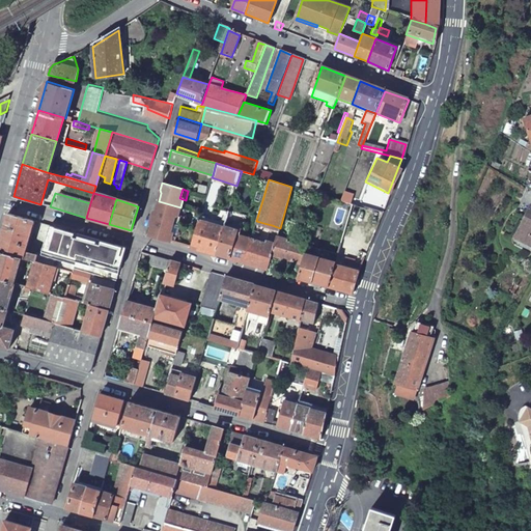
[(151,217),(172,223),(174,216),(177,217),(180,207),(159,201),(157,210),(152,213),(151,217)]
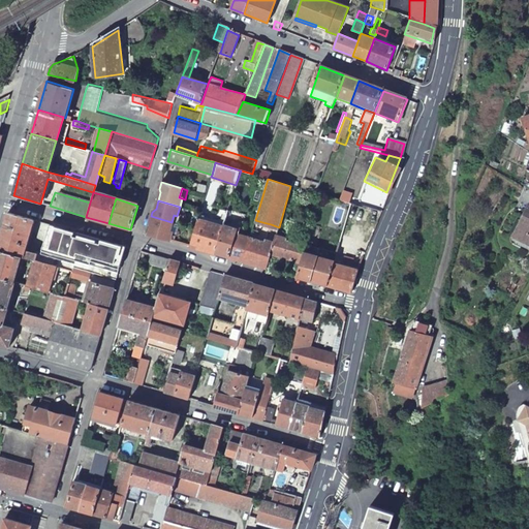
[(335,256),(340,257),(341,252),(350,254),(361,208),(348,204),(335,252),(335,256)]
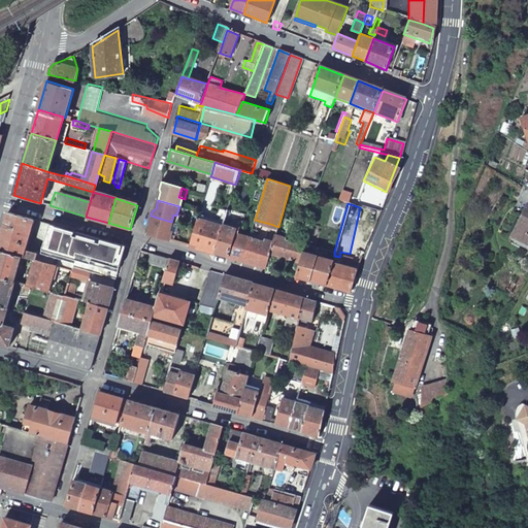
[(508,231),(527,242),(527,239),(527,206),(524,204),(508,231)]
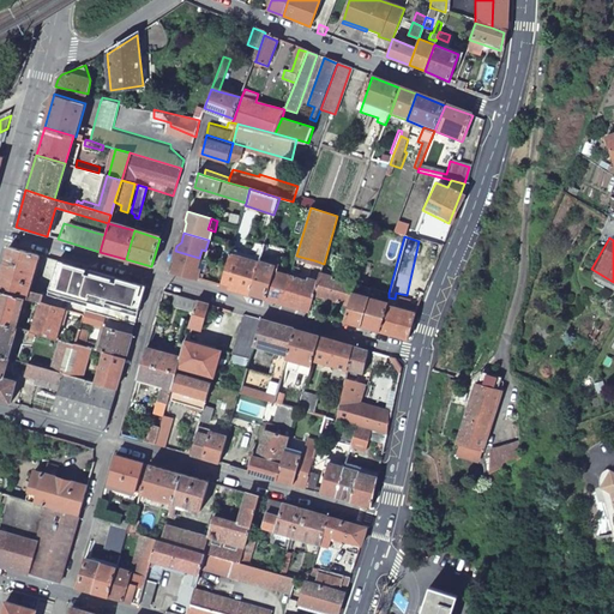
[(36,254),(8,247),(0,277),(0,290),(24,298),(26,290),(36,254)]
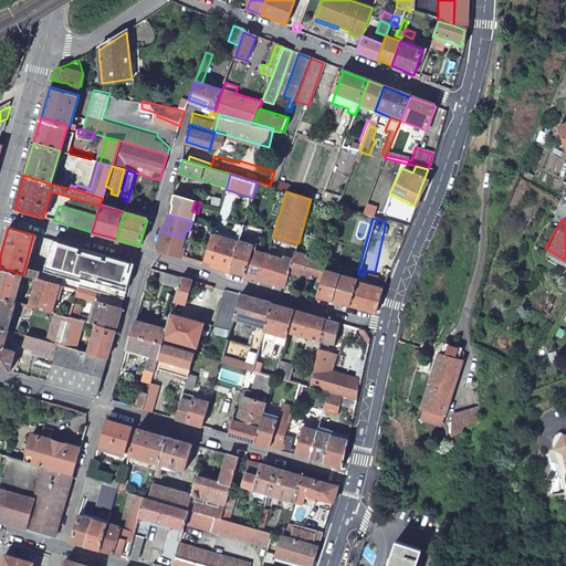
[(181,248),(184,238),(161,231),(160,234),(159,239),(160,242),(159,247),(160,251),(181,258),(185,249),(181,248)]
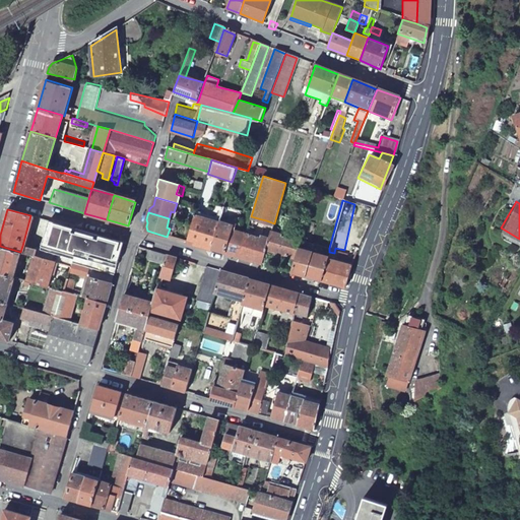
[(194,215),(191,225),(190,229),(186,242),(211,250),(219,222),(194,215)]
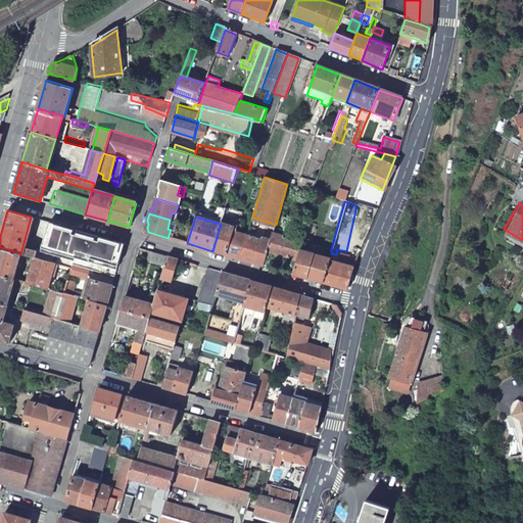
[(268,222),(259,220),(256,229),(265,232),(268,222)]
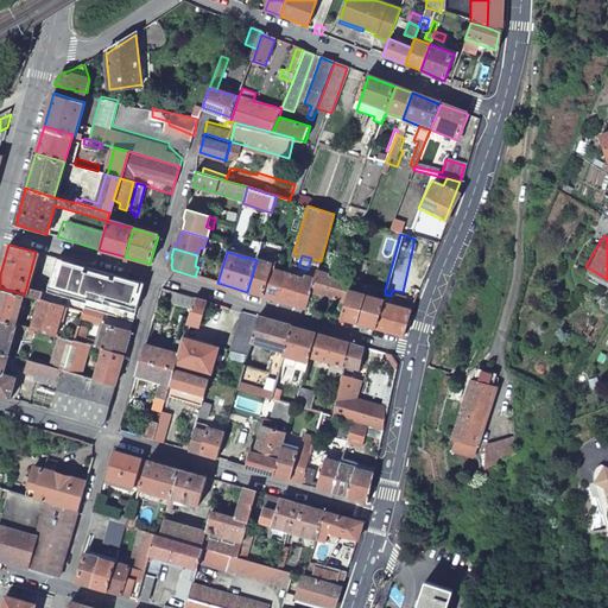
[(39,298),(64,305),(82,310),(83,306),(132,322),(143,284),(132,280),(128,283),(114,279),(113,274),(89,268),(84,270),(74,266),(71,263),(56,259),(45,292),(42,291),(39,298)]
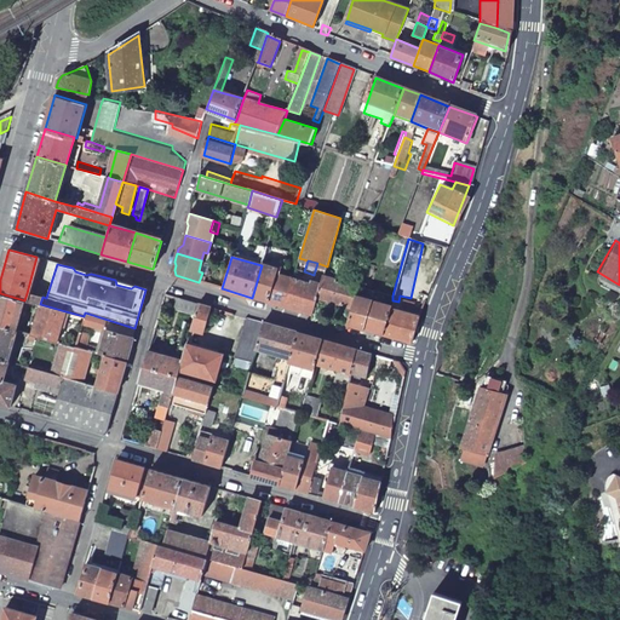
[(277,270),(262,265),(252,298),(285,308),(293,280),(276,275),(277,270)]
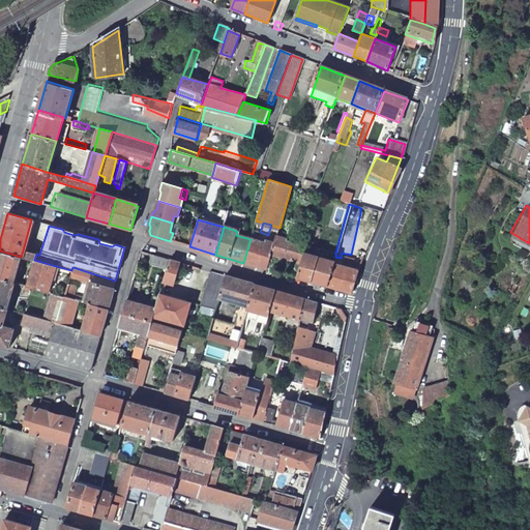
[(276,236),(274,243),(271,254),(302,263),(305,254),(307,245),(276,236)]
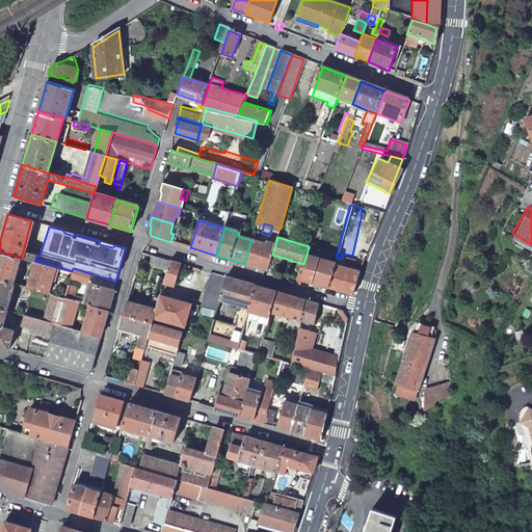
[(266,244),(251,240),(244,264),(268,270),(272,255),(275,244),(267,241),(266,244)]
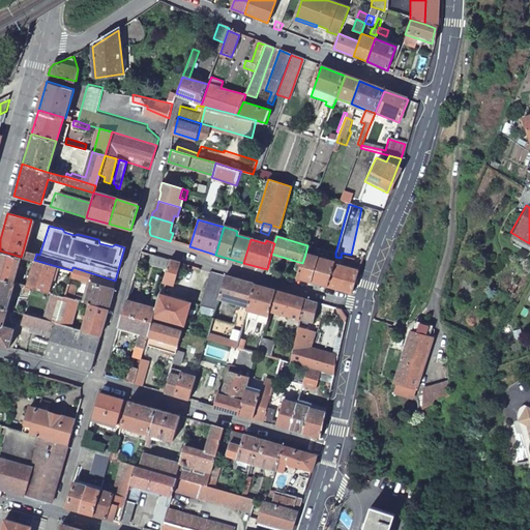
[(335,253),(313,246),(310,245),(306,254),(333,262),(335,257),(335,253)]
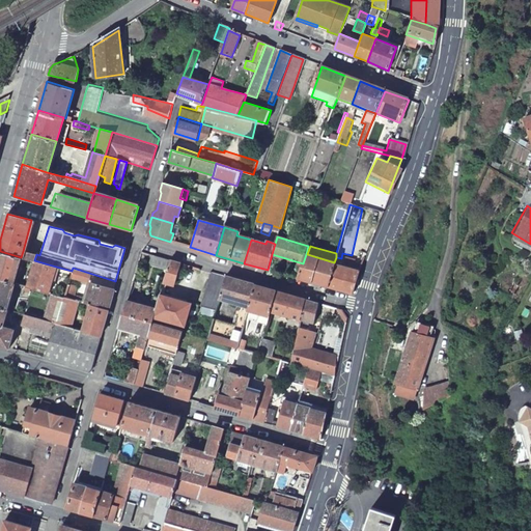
[(21,257),(0,251),(0,277),(14,281),(21,257)]
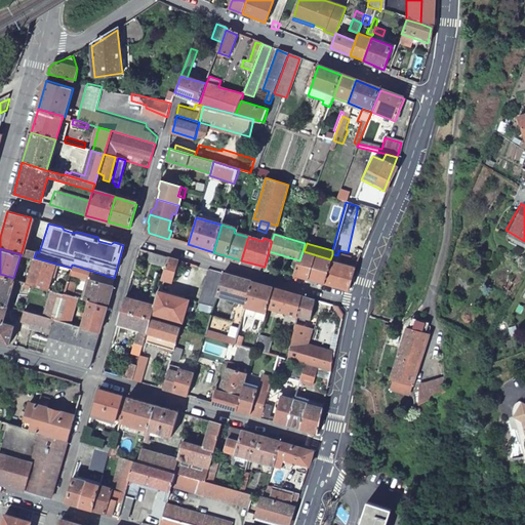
[(23,248),(21,254),(34,257),(36,251),(23,248)]
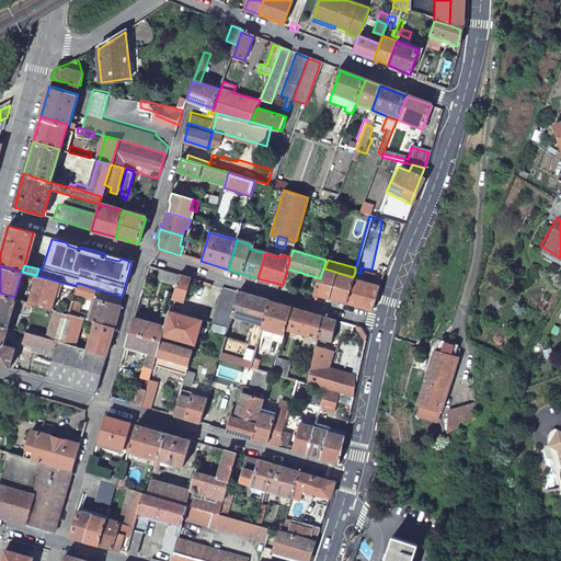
[(323,268),(320,278),(316,295),(346,304),(353,279),(353,277),(324,268),(323,268)]
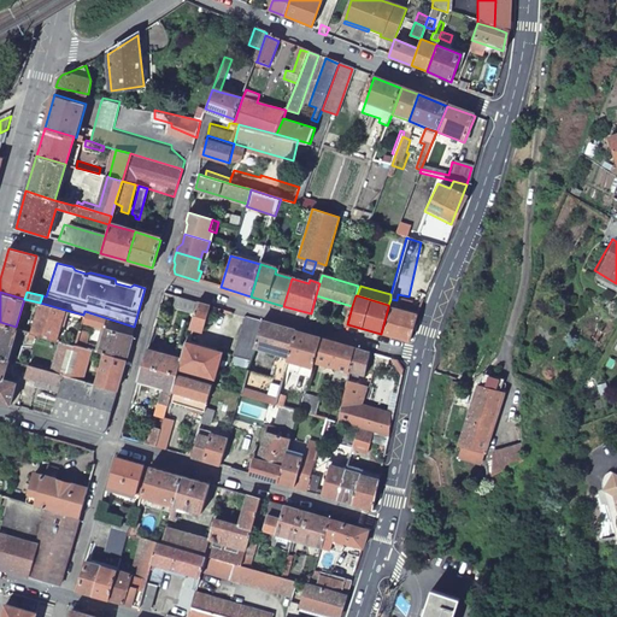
[(197,303),(175,297),(172,309),(193,315),(197,303)]
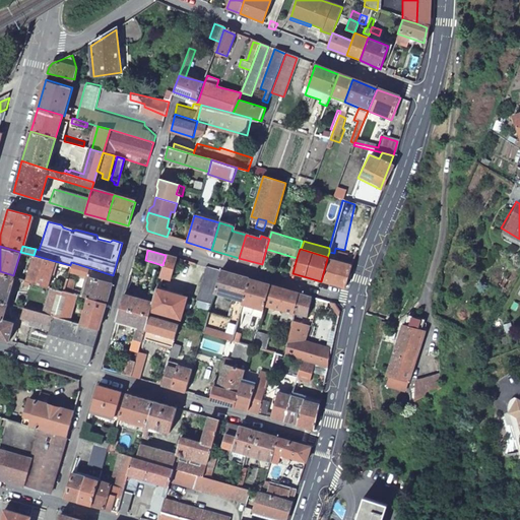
[(55,261),(34,255),(27,280),(48,286),(55,261)]
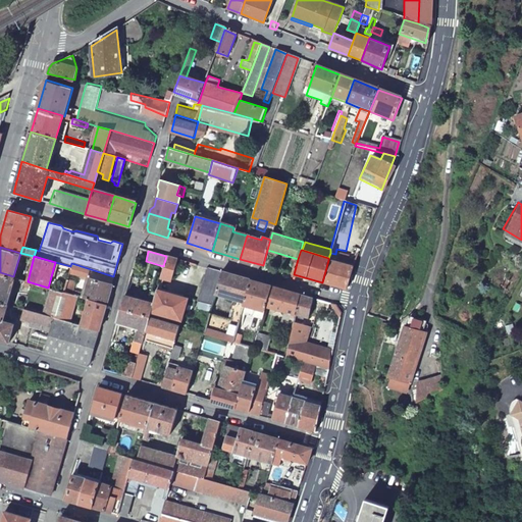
[(166,256),(163,266),(160,278),(171,280),(177,259),(166,256)]
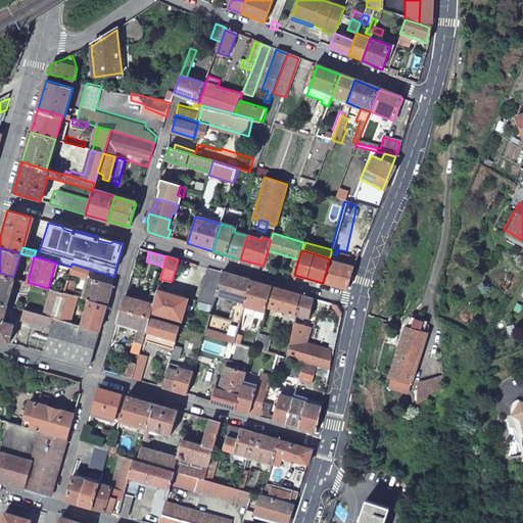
[(334,262),(329,260),(323,283),(346,289),(352,267),(334,262)]
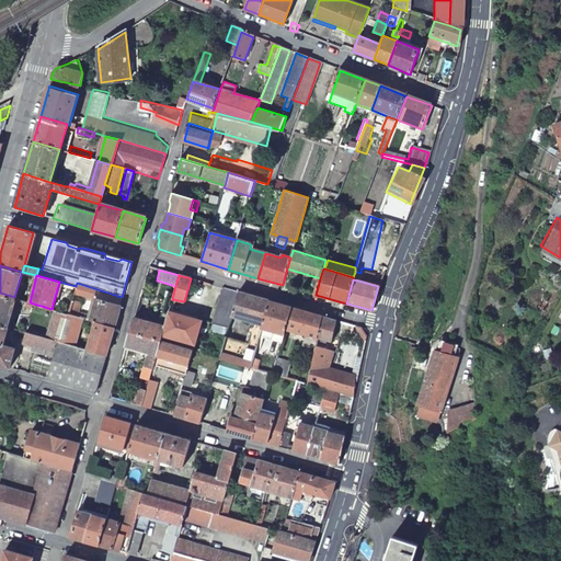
[(76,286),(73,293),(91,298),(93,290),(76,286)]
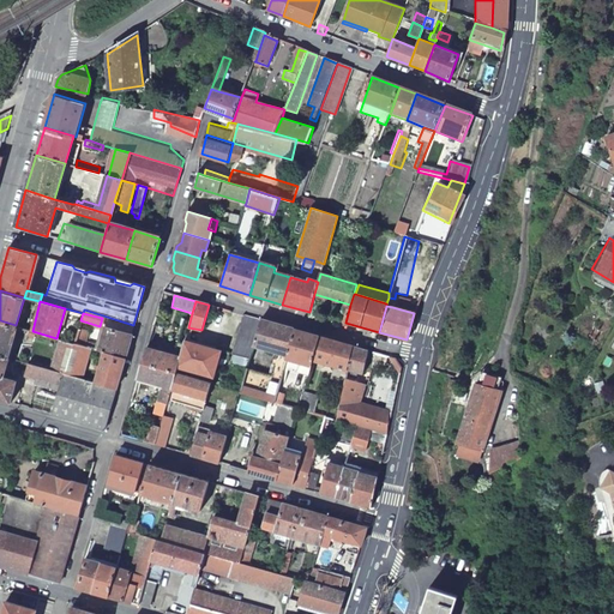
[(156,313),(154,321),(162,324),(164,315),(156,313)]
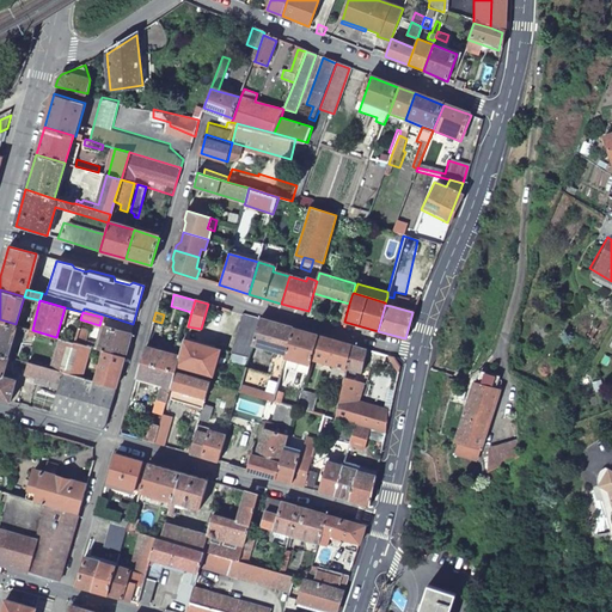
[(251,344),(258,319),(242,314),(231,353),(248,356),(251,344)]
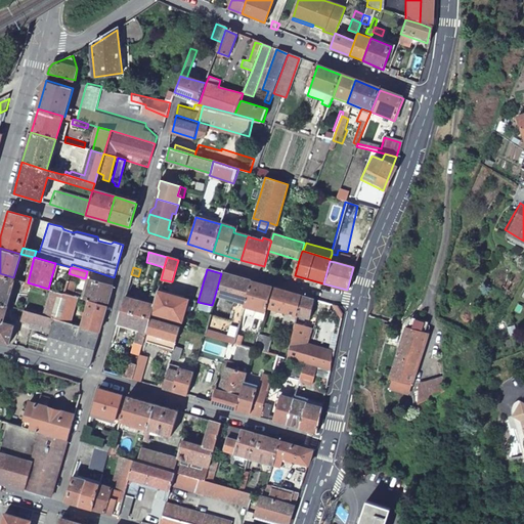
[(0,273),(0,303),(6,305),(13,277),(0,273)]
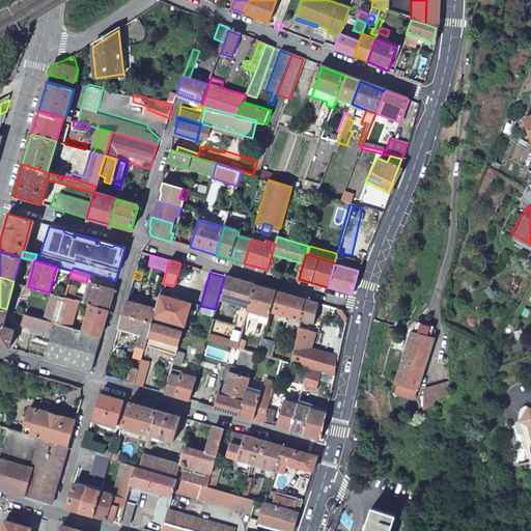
[(248,307),(254,285),(224,277),(218,299),(239,305),(248,307)]
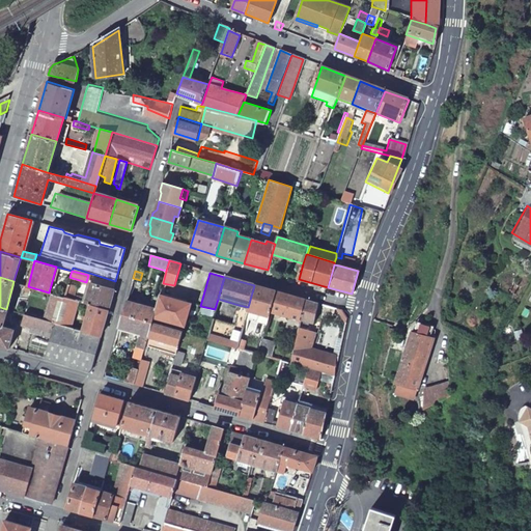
[(92,305),(108,309),(113,288),(87,282),(82,302),(84,302),(92,305)]
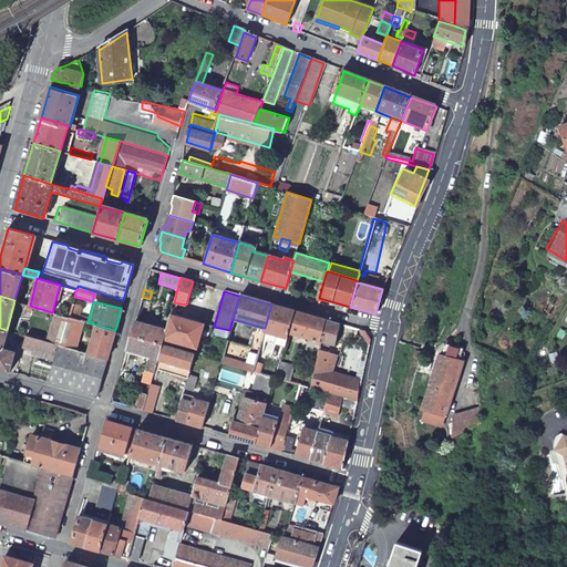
[(80,307),(72,305),(68,317),(76,319),(80,307)]
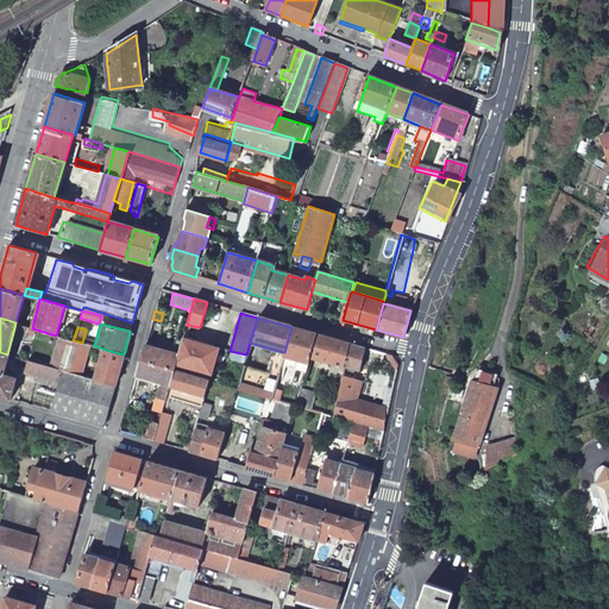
[(308,363),(309,358),(316,334),(292,327),(284,352),(283,356),(308,363)]
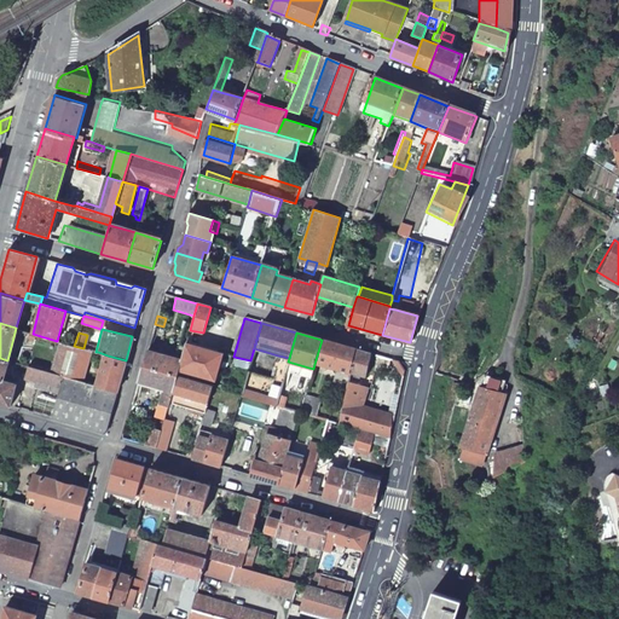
[(143,365),(175,376),(185,342),(178,340),(173,358),(148,351),(143,365)]
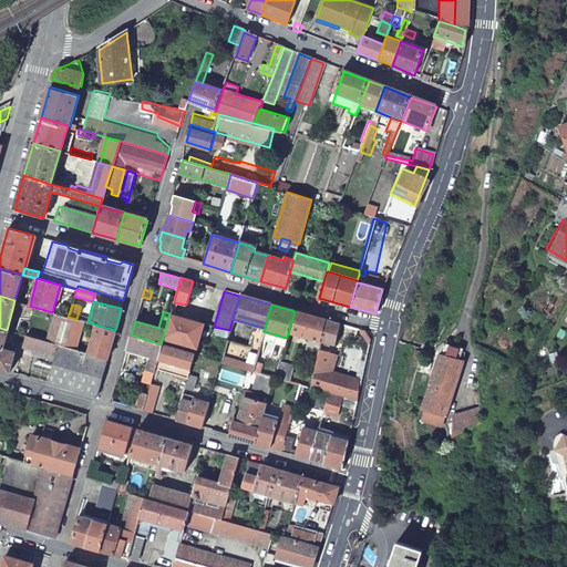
[(295,311),(288,333),(306,338),(311,316),(295,311)]
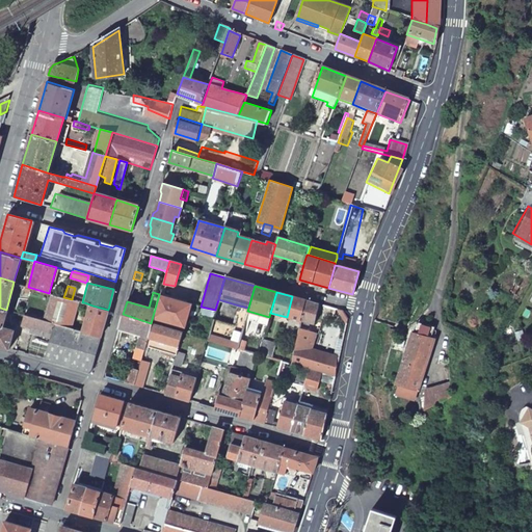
[(43,319),(56,323),(72,327),(75,319),(78,308),(83,309),(84,302),(82,302),(74,299),(72,299),(63,297),(50,293),(43,319)]
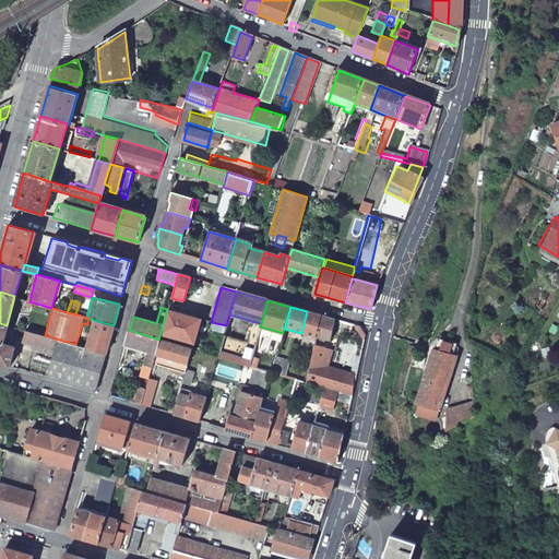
[(167,309),(158,340),(191,348),(200,319),(167,309)]
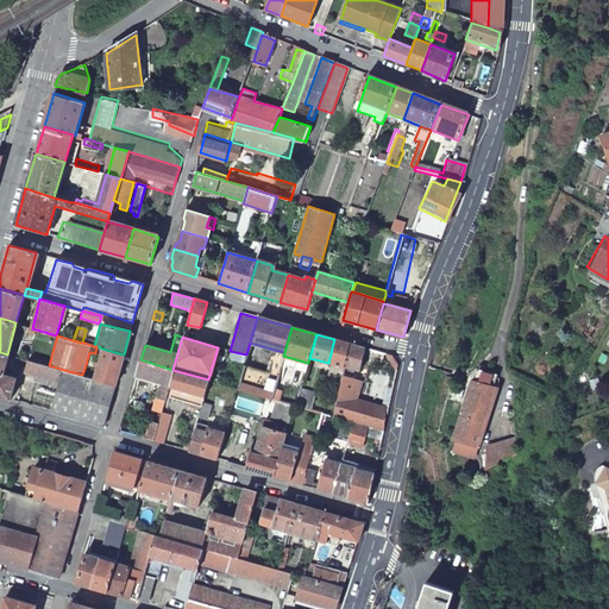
[(328,363),(346,368),(352,345),(334,339),(328,363)]
